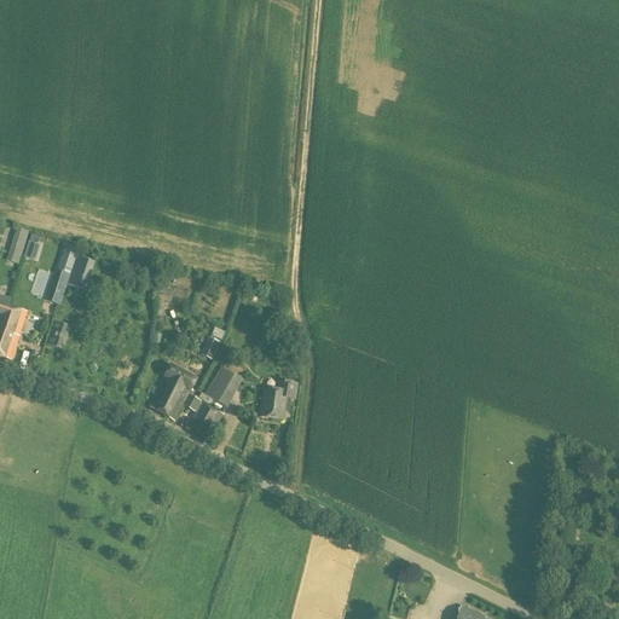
[(21,258),(27,238),(15,235),(9,254),(21,258)]
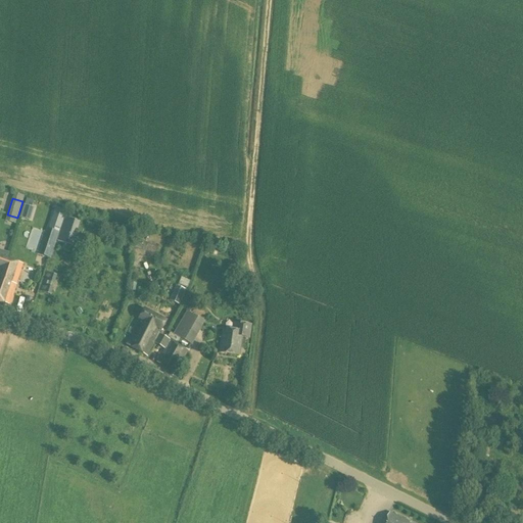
[(32,207),(25,205),(20,219),(29,221),(32,207)]
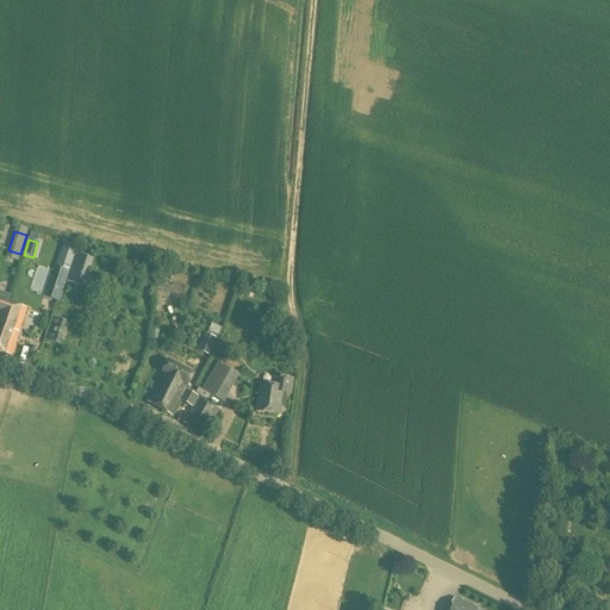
[(64,243),(56,267),(68,272),(76,247),(64,243)]
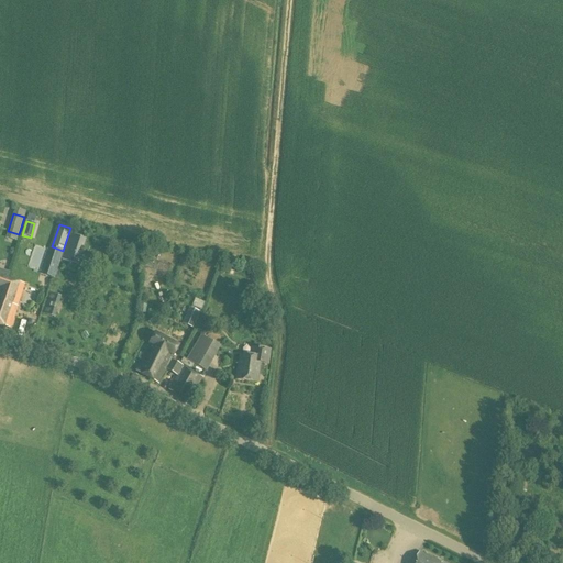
[(63,251),(52,246),(47,260),(52,261),(59,263),(62,254),(63,251)]
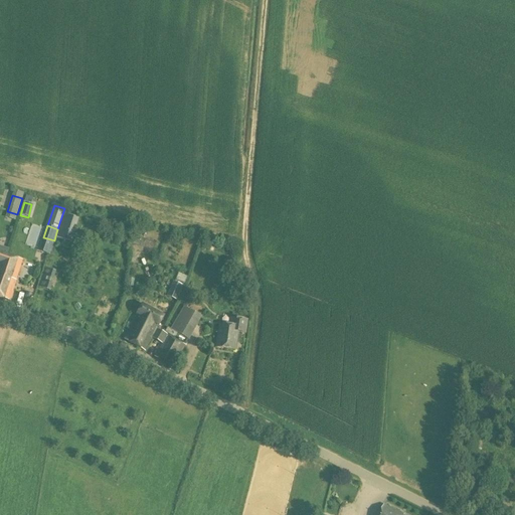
[(112,242),(118,237),(112,231),(107,237),(112,242)]
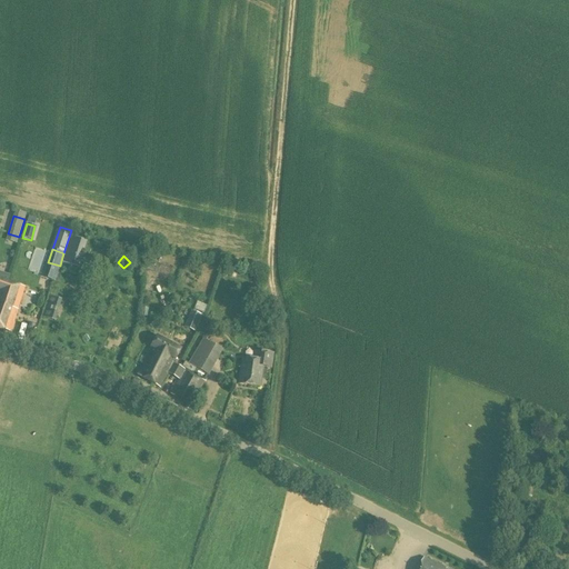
[(2,312),(0,311),(0,328),(11,332),(25,288),(6,282),(2,292),(7,293),(3,301),(6,302),(2,312)]
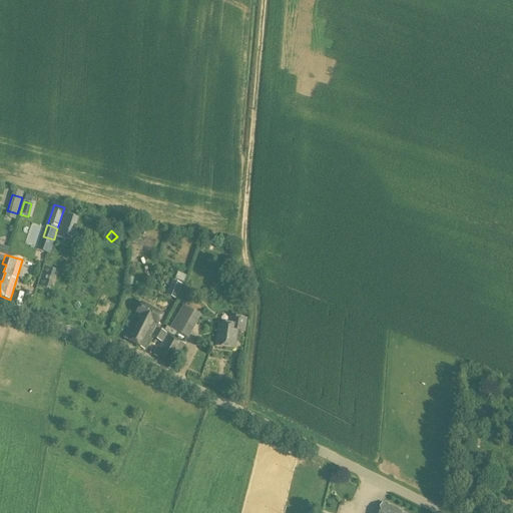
[(49,290),(57,264),(46,261),(38,286),(49,290)]
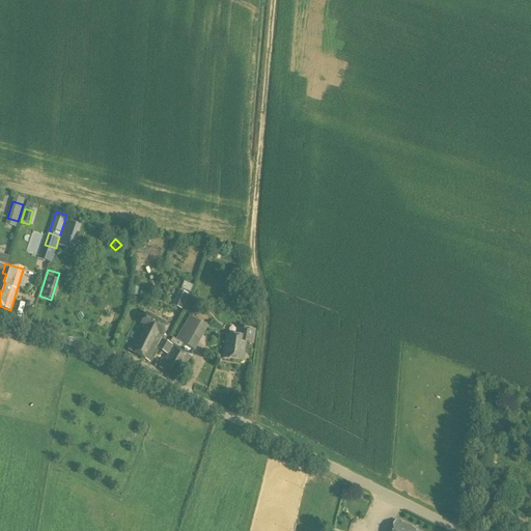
[(193,286),(184,282),(180,289),(190,294),(193,286)]
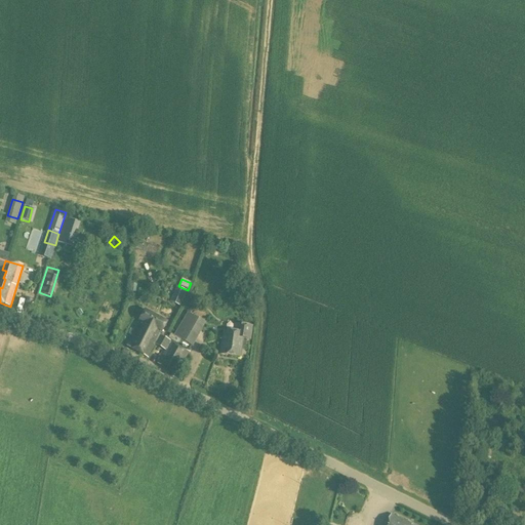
[(189,353),(157,335),(164,322),(145,312),(126,346),(146,357),(153,344),(164,351),(157,365),(176,375),(189,353)]
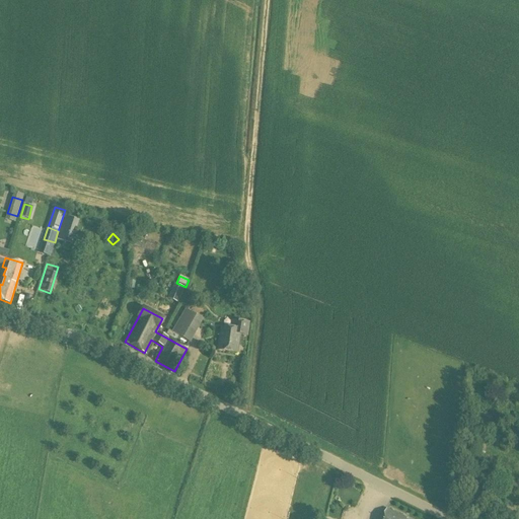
[(191,343),(203,319),(183,309),(171,332),(191,343)]
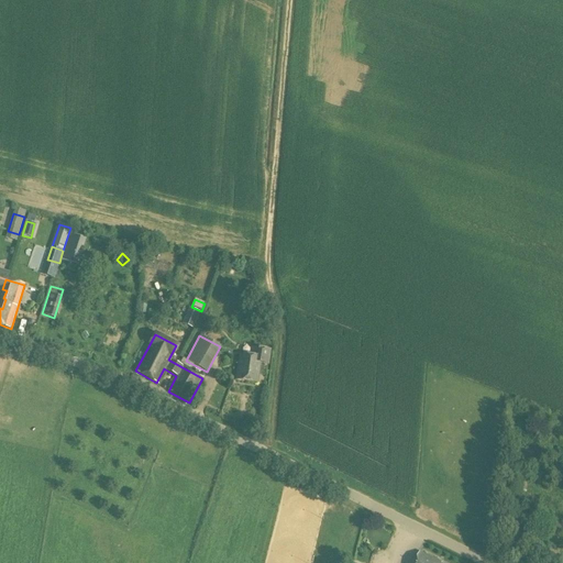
[(267,365),(269,351),(253,349),(252,356),(240,355),(236,381),(254,383),(255,375),(258,375),(260,364),(267,365)]
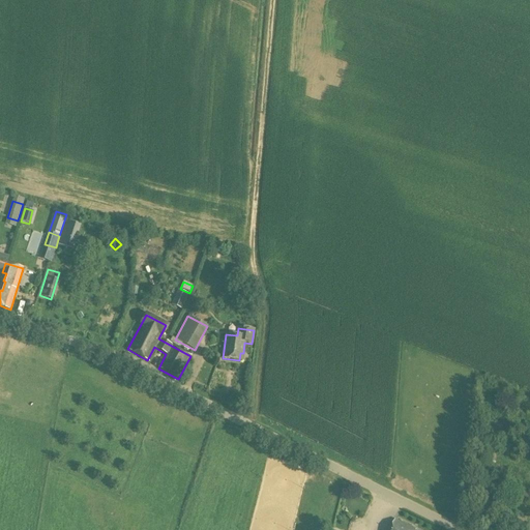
[(414,529),(395,521),(390,529),(414,529)]
